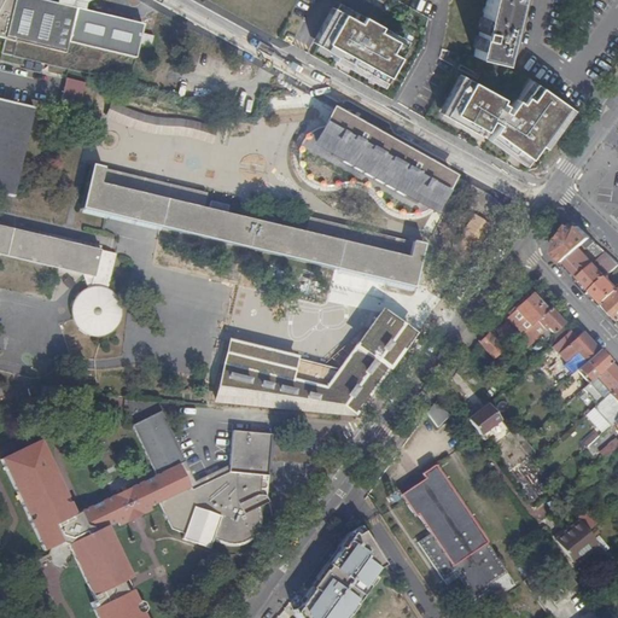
[(0,0),(0,40),(5,41),(13,0),(0,0)]
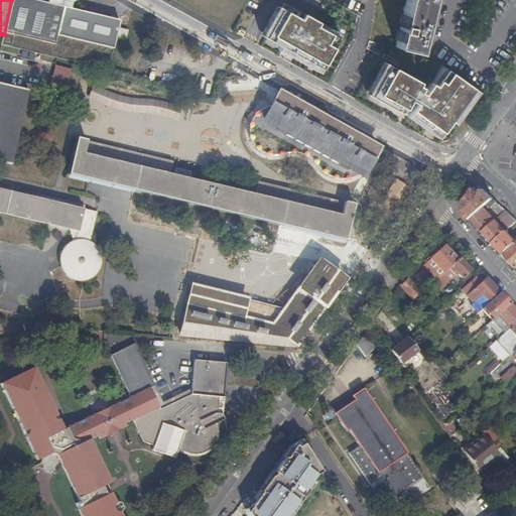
[(54,46),(63,9),(25,0),(11,0),(4,34),(15,37),(54,46)]
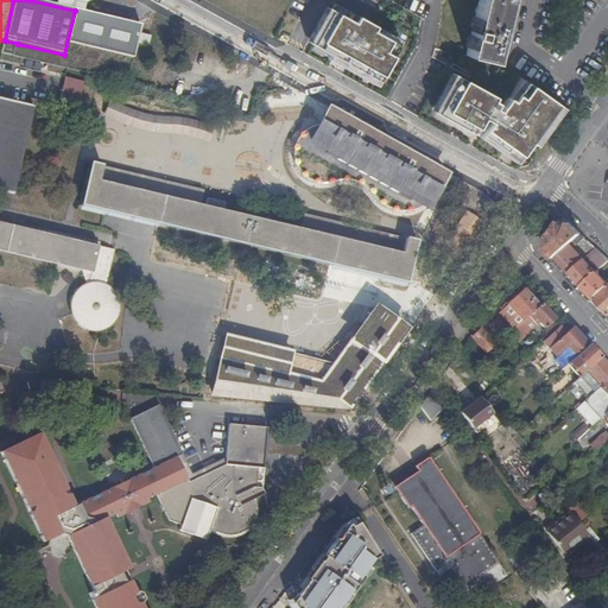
[(479,0),(466,56),(493,62),(495,49),(502,51),(507,29),(501,27),(507,0),(479,0)]
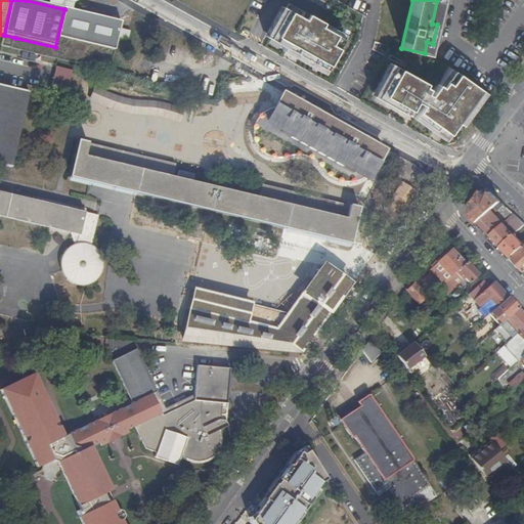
[(321,22),(288,3),(269,38),(325,70),(343,39),(319,26),(321,22)]
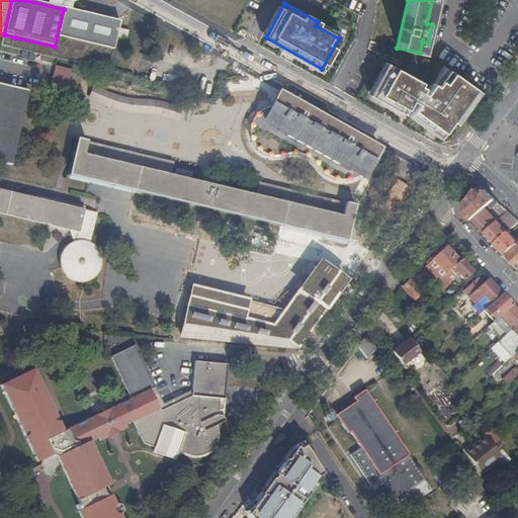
[(55,47),(111,60),(116,38),(120,22),(64,9),(55,47)]
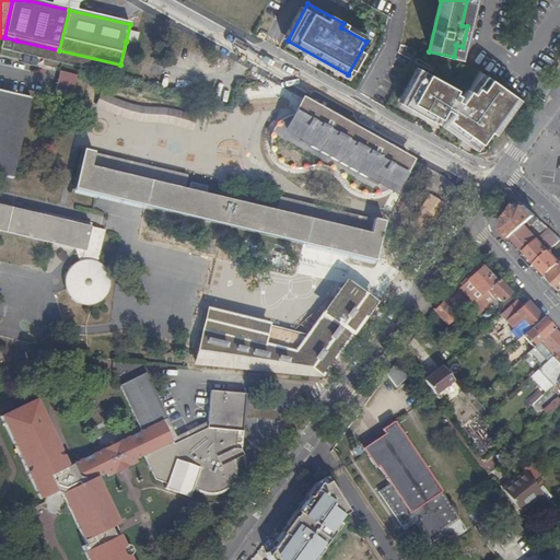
[(456,90),(420,70),(403,104),(436,123),(438,119),(464,138),(467,133),(478,142),(487,130),(482,126),(508,92),(479,72),(459,101),(452,97),(456,90)]
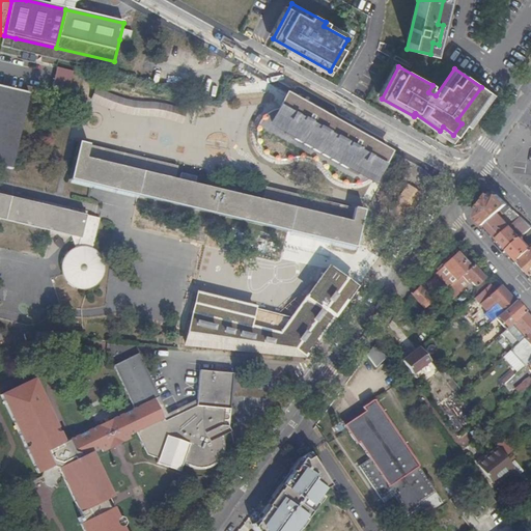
[(53,91),(68,95),(75,72),(58,67),(53,91)]
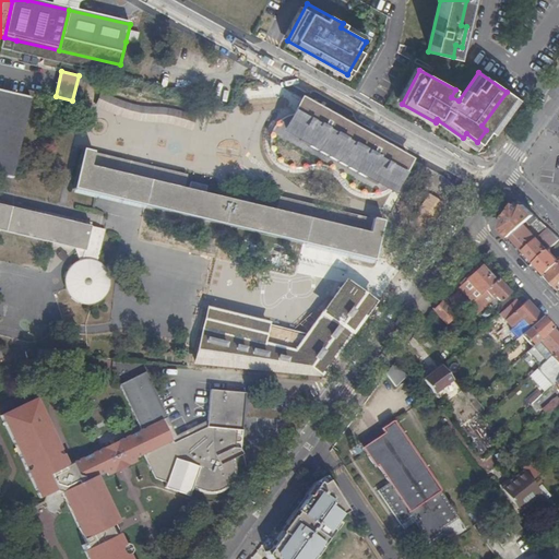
[(195,110),(87,85),(83,102),(192,127),(195,110)]
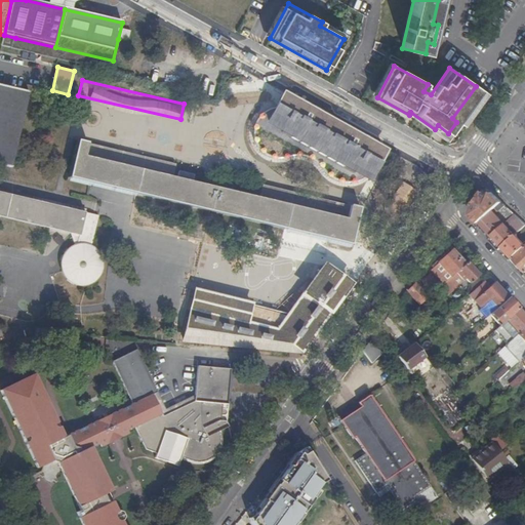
[(0,164),(11,167),(16,146),(23,119),(28,96),(29,93),(0,85),(0,164)]
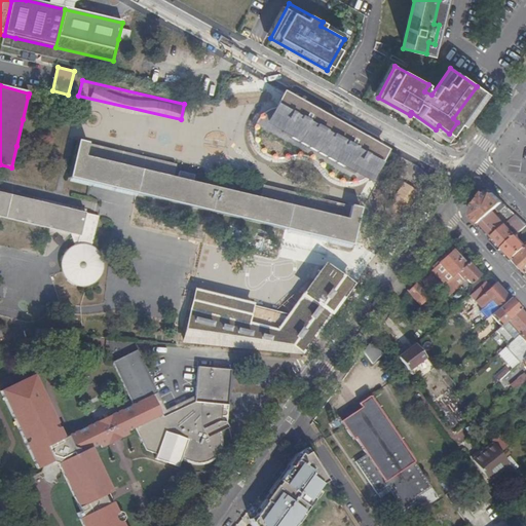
[(265,126),(370,183),(388,150),(284,91),(265,126)]
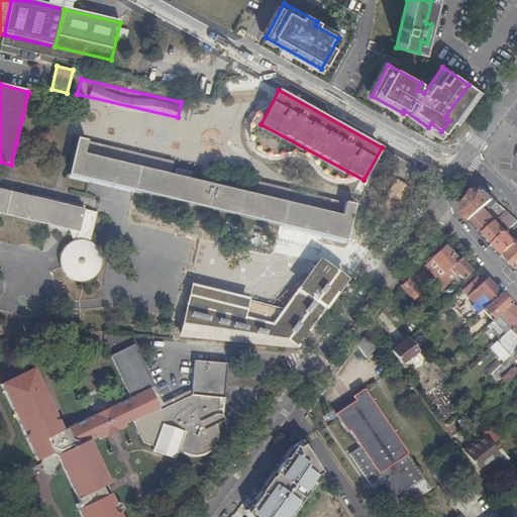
[(115,141),(117,125),(89,121),(87,137),(115,141)]
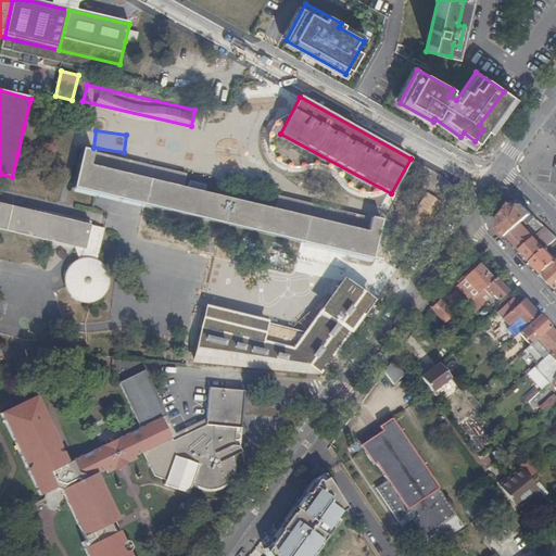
[(191,134),(175,130),(169,159),(185,163),(191,134)]
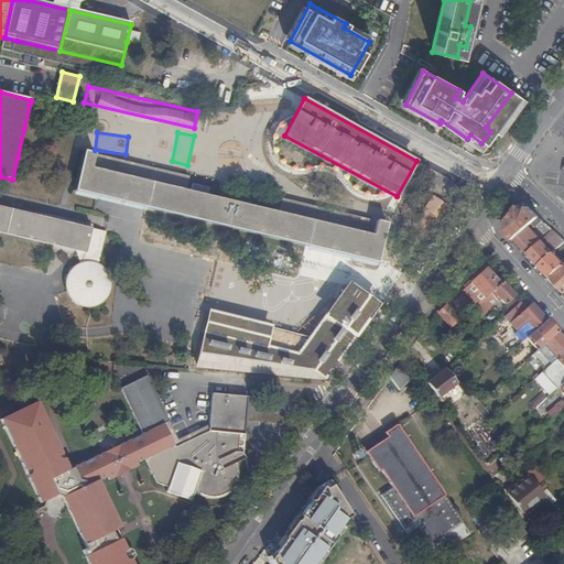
[(75,191),(156,209),(161,209),(166,203),(188,176),(123,161),(85,152),(75,191)]
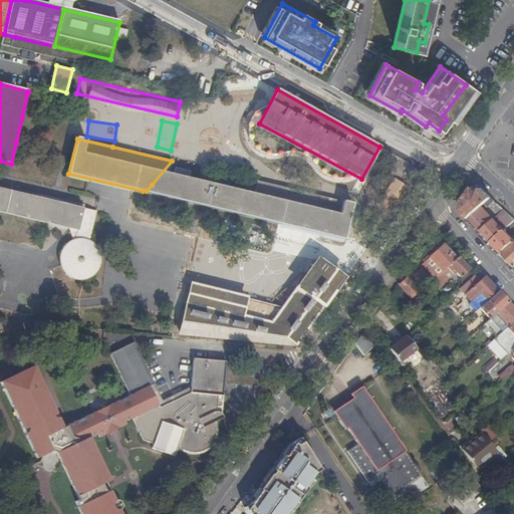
[(169,174),(172,161),(152,185),(147,191),(143,191),(163,197),(225,211),(242,215),(282,225),(344,239),(352,204),(298,191),(257,182),(254,194),(222,187),(205,182),(187,178),(169,174)]
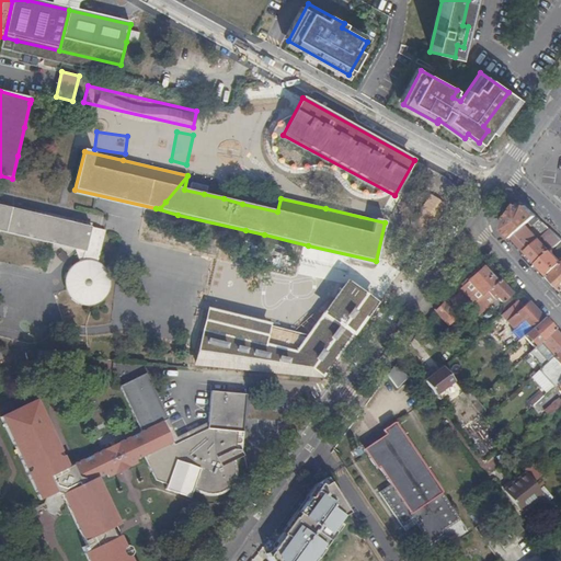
[(432,221),(443,190),(426,183),(415,215),(432,221)]
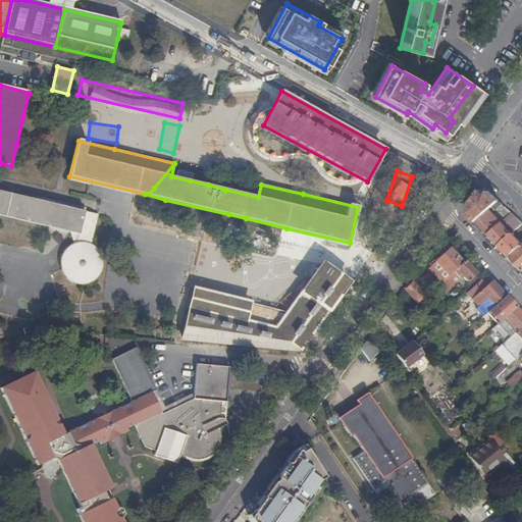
[(98,214),(53,204),(0,191),(0,214),(70,231),(74,244),(72,245),(68,247),(64,251),(62,256),(61,260),(60,266),(62,271),(64,276),(68,279),(72,282),(75,284),(81,284),(86,284),(89,283),(93,281),(97,278),(101,273),(102,269),(103,265),(103,260),(102,256),(99,252),(96,248),(93,245),(87,243),(91,228),(95,229),(98,214)]
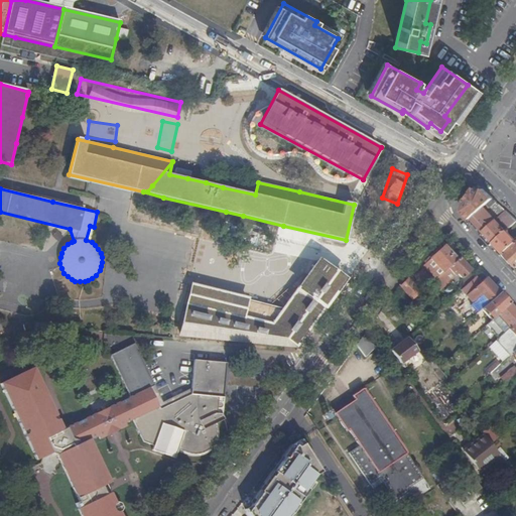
[(466,210),(472,217),(483,208),(487,204),(492,200),(482,189),(479,194),(476,190),(466,203),(466,210)]
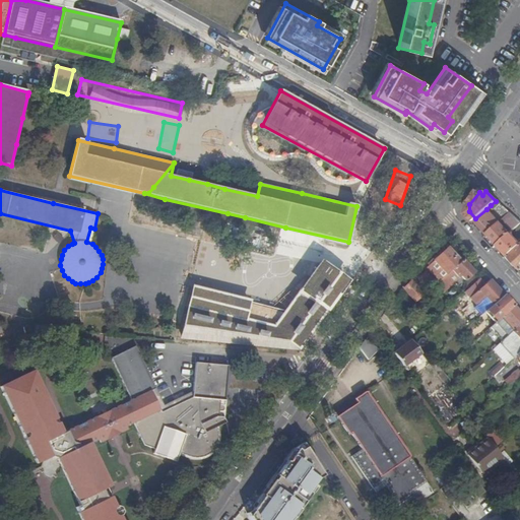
[(485,234),(488,233),(499,222),(486,209),(475,218),(474,220),(482,231),(485,234)]
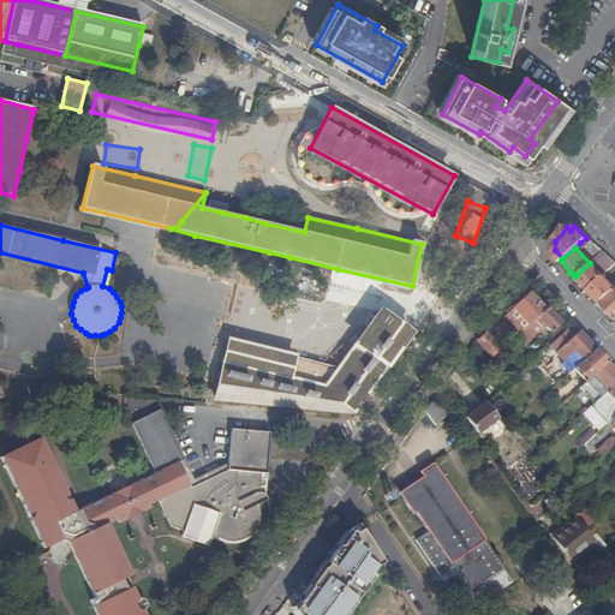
[(602,275),(614,263),(602,251),(590,262),(602,275)]
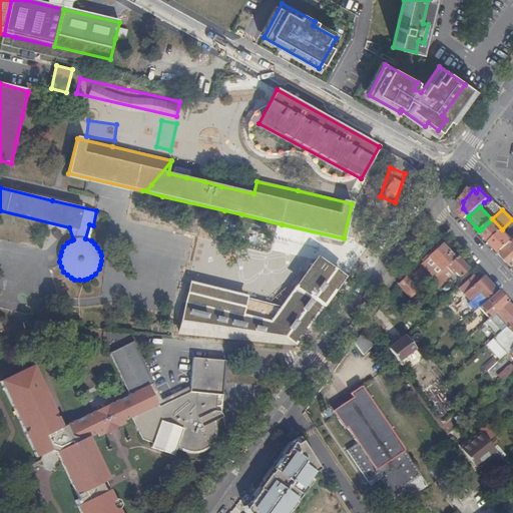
[(491,240),(502,229),(492,218),(492,219),(481,229),(491,240)]
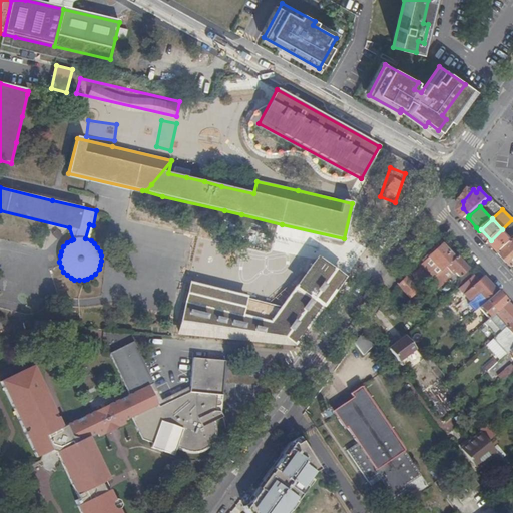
[(487,243),(491,240),(481,229),(479,230),(477,232),(487,243)]
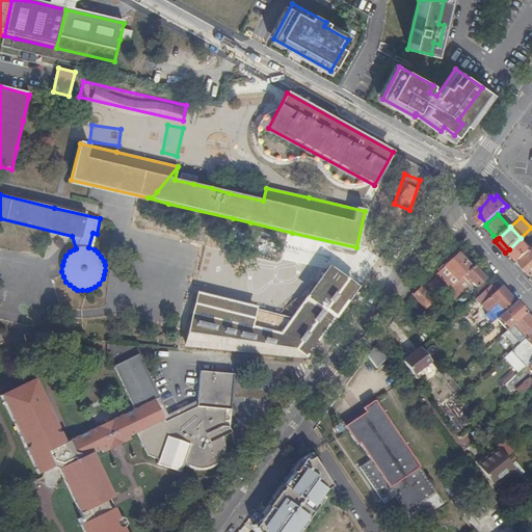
[(520,261),(531,249),(521,238),(509,249),(520,261)]
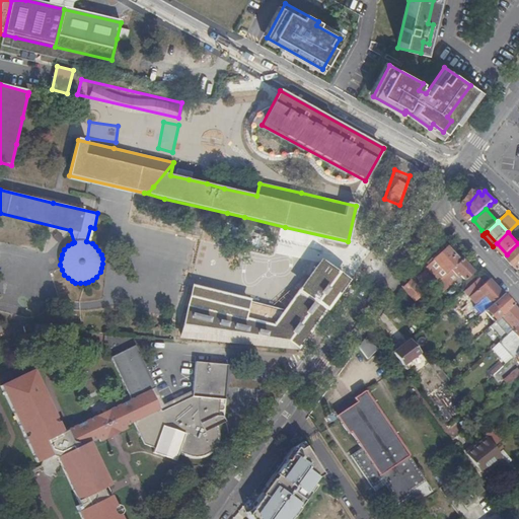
[(518,242),(518,243),(507,254),(518,268),(518,242)]
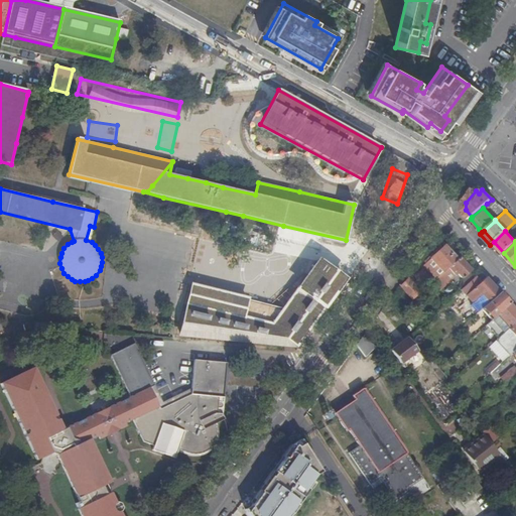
[(443,272),(456,261),(442,247),(437,252),(435,255),(424,265),(436,278),(443,272)]
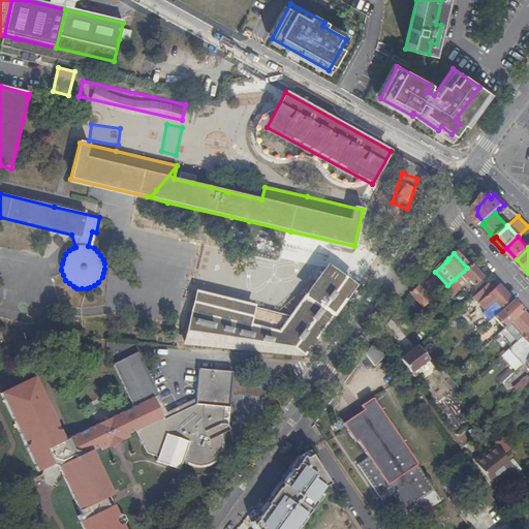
[(255,305),(195,290),(182,345),(304,356),(355,285),(325,265),(288,316),(254,308),(255,305)]
